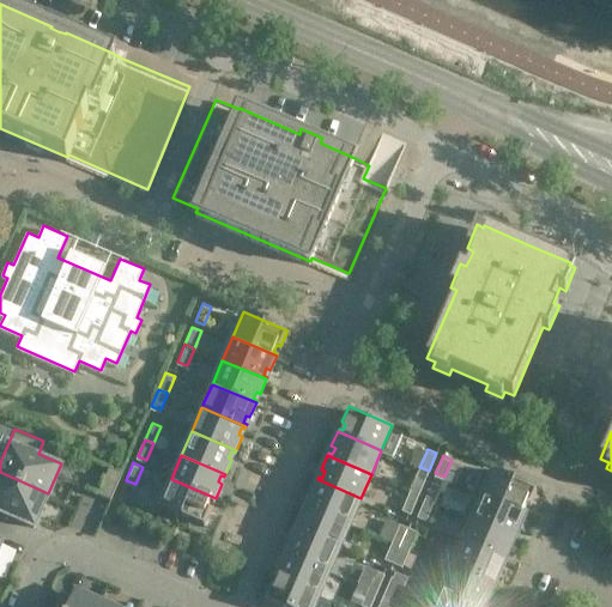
[(484,465),(474,490),(483,493),(526,513),(527,510),(523,508),(526,502),(531,503),(537,487),(492,468),(484,465)]
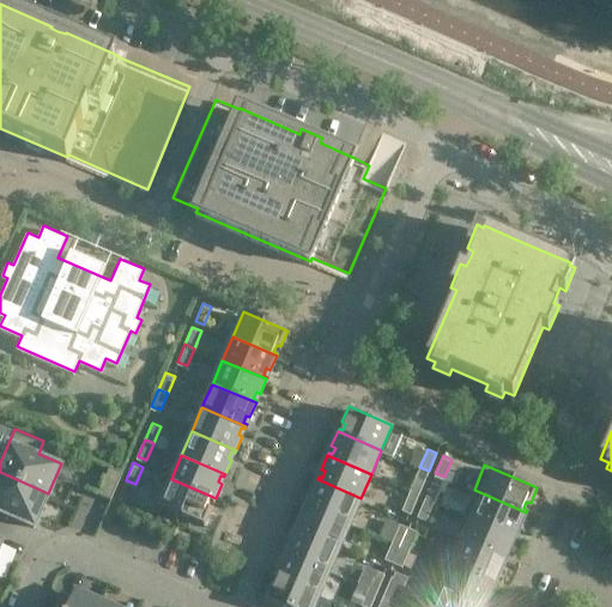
[(0,508),(35,523),(48,493),(0,472),(0,508)]
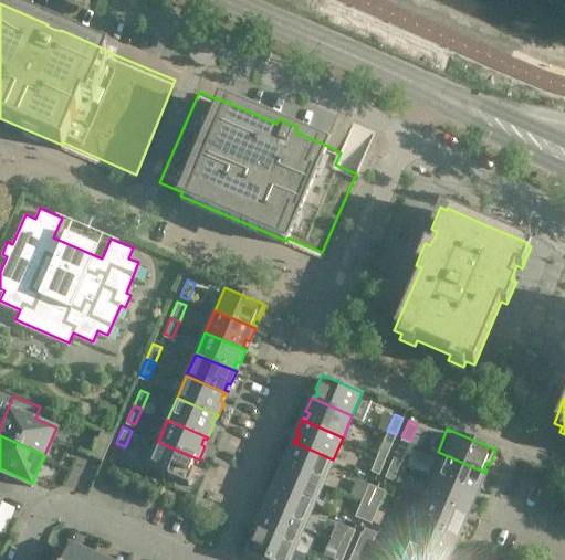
[(378,452),(386,455),(393,439),(385,435),(378,452)]
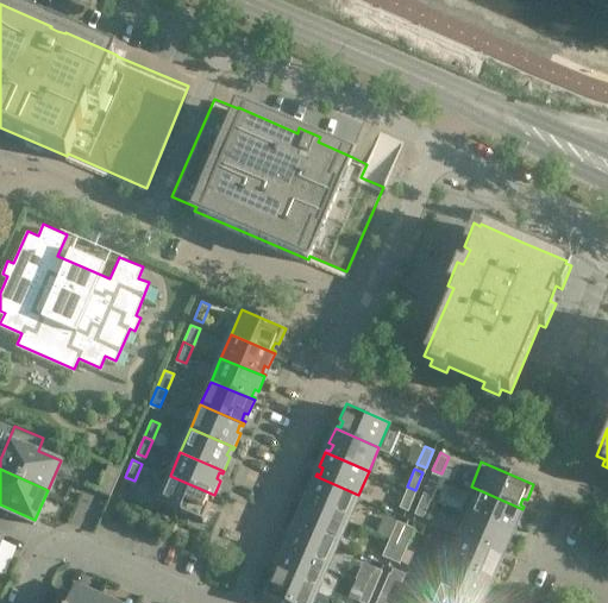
[(213,497),(214,495),(170,476),(160,501),(204,520),(210,503),(206,502),(210,495),(213,497)]
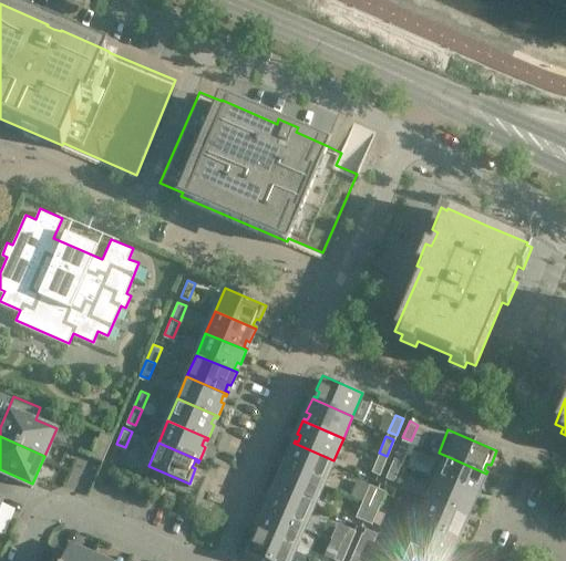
[(284,465),(325,481),(333,460),(294,443),(287,456),(291,457),(288,464),(285,463),(284,465)]
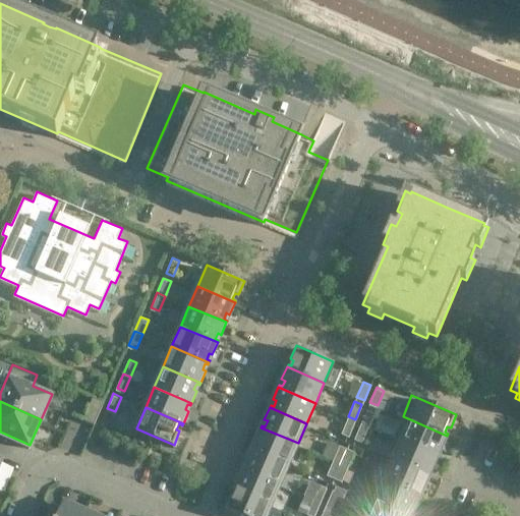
[(367,407),(361,421),(368,424),(374,410),(367,407)]
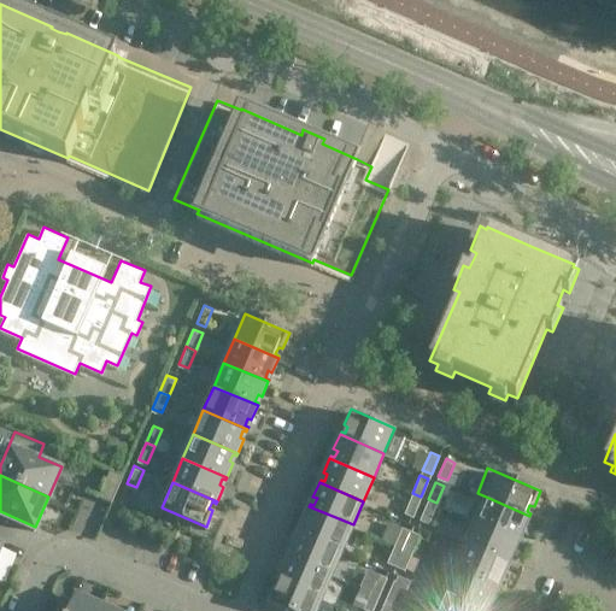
[(421,497),(412,493),(404,510),(412,515),(421,497)]
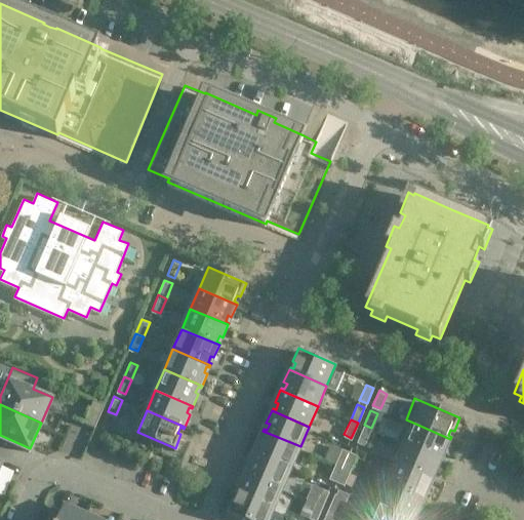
[(406,420),(397,440),(404,443),(442,460),(443,457),(439,455),(442,449),(445,451),(450,439),(413,423),(406,420)]
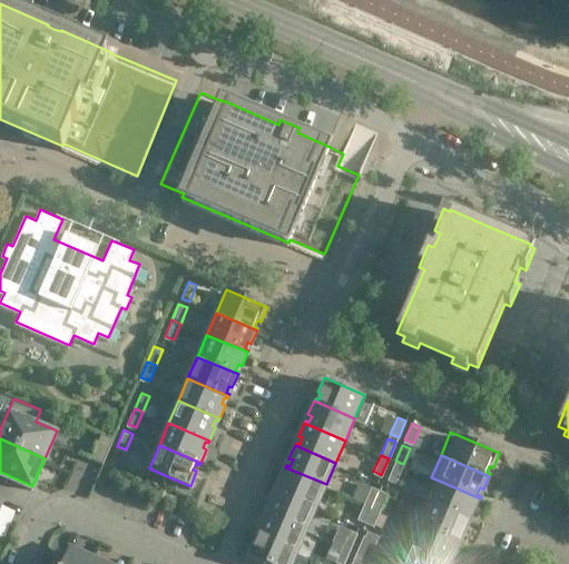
[(403,464),(395,461),(388,477),(395,481),(403,464)]
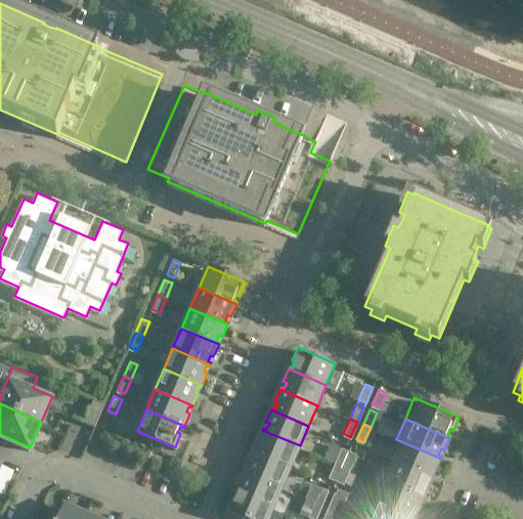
[(254,449),(291,466),(300,445),(262,430),(261,432),(264,433),(262,439),(259,437),(254,449)]
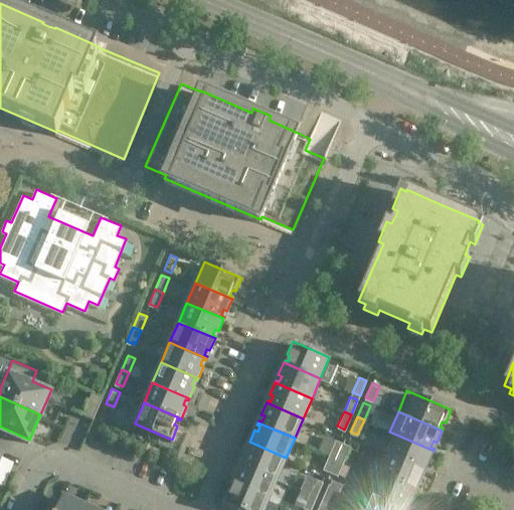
[(424,461),(429,463),(434,451),(396,435),(388,455),(424,470),(425,468),(422,467),(424,461)]
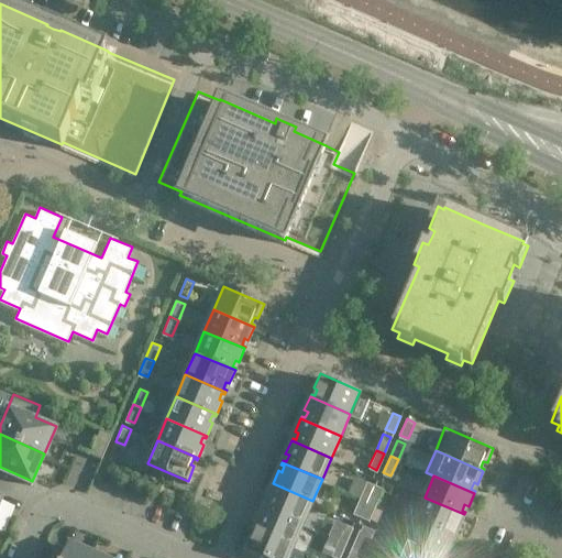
[(367,479),(361,495),(368,499),(375,482),(367,479)]
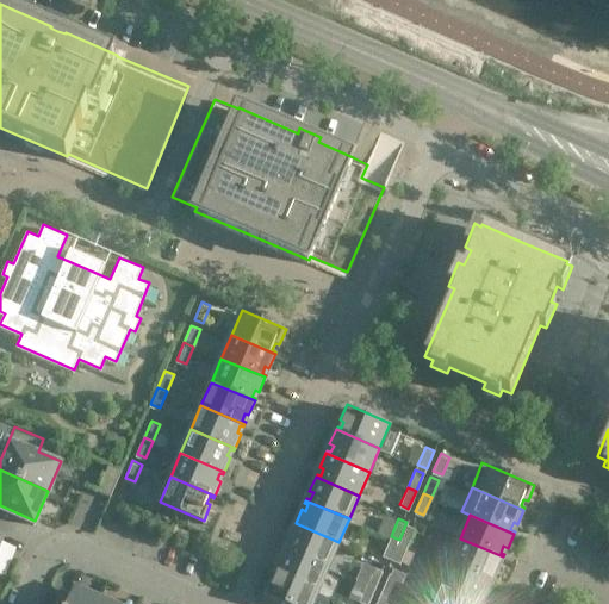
[(399,540),(408,543),(415,525),(406,522),(399,540)]
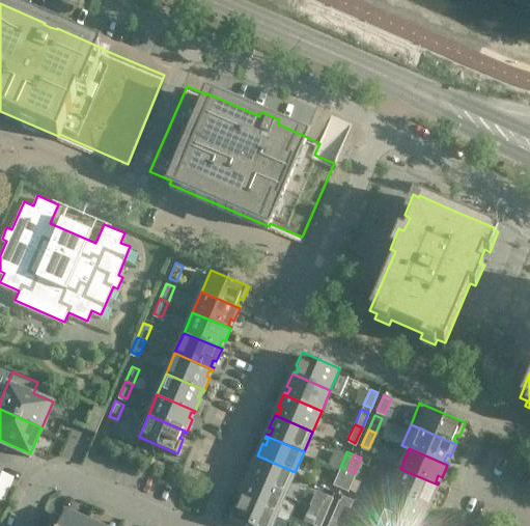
[(248,476),(286,493),(295,472),(257,455),(256,458),(259,460),(256,466),(253,464),(248,476)]
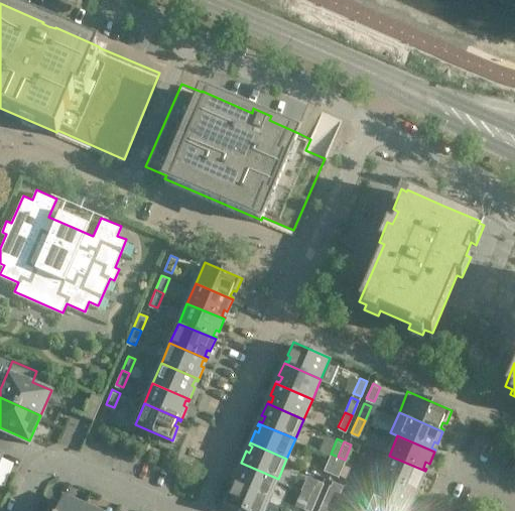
[(300,453),(296,464),(319,472),(324,461),(300,453)]
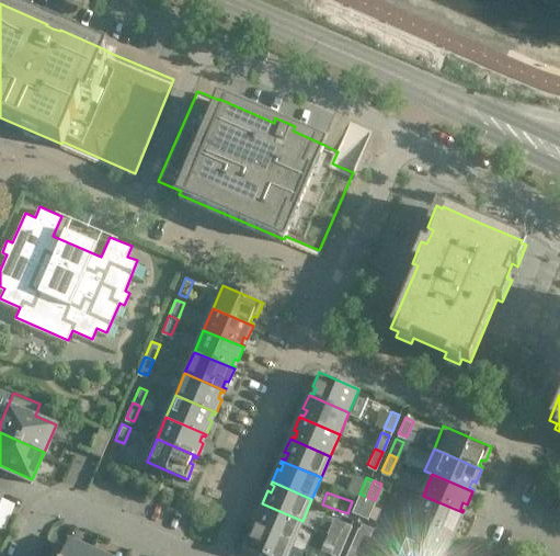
[(367,497),(360,494),(352,509),(360,512),(367,497)]
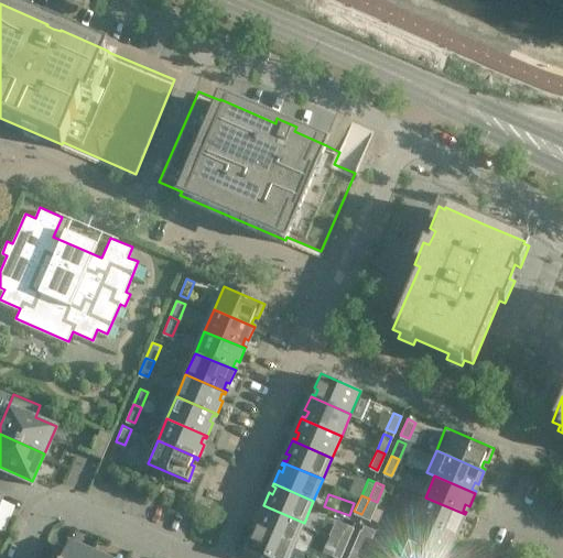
[(456,526),(459,527),(465,514),(425,498),(415,518),(456,536),(457,534),(453,533),(456,526)]
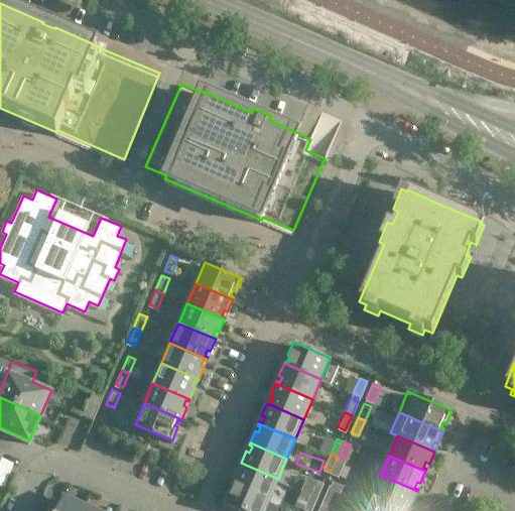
[(338,475),(345,460),(338,457),(331,471),(338,475)]
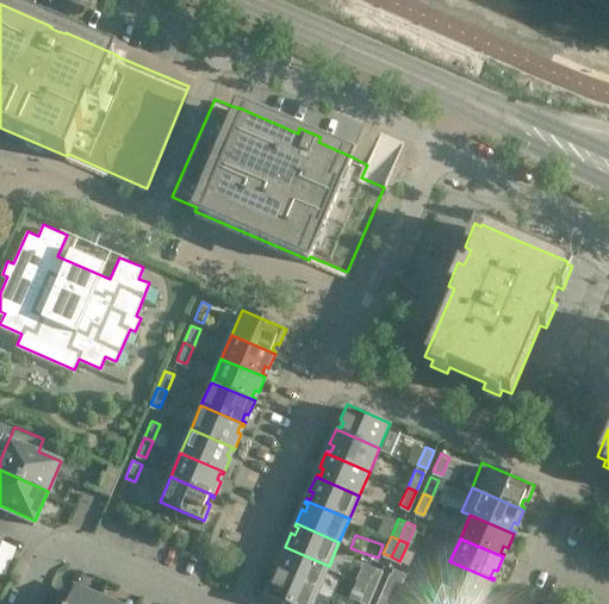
[(275,571),(318,590),(329,566),(285,547),(284,549),(287,552),(285,558),(281,556),(275,571)]
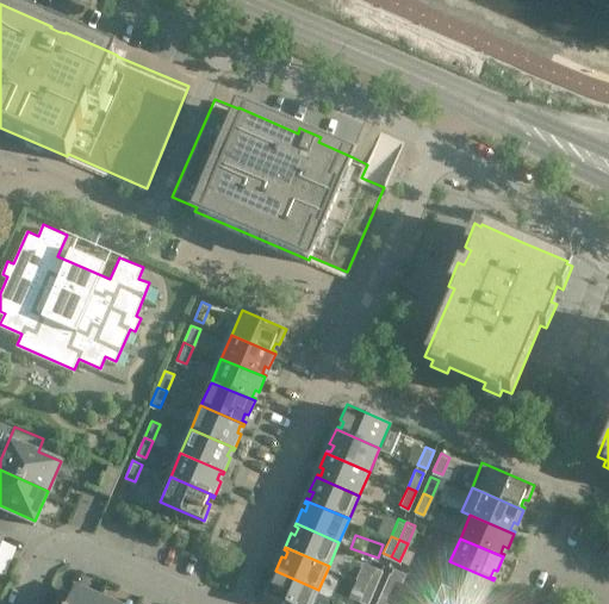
[(489,581),(492,583),(493,580),(449,561),(439,585),(483,603),(489,590),(485,589),(489,581)]
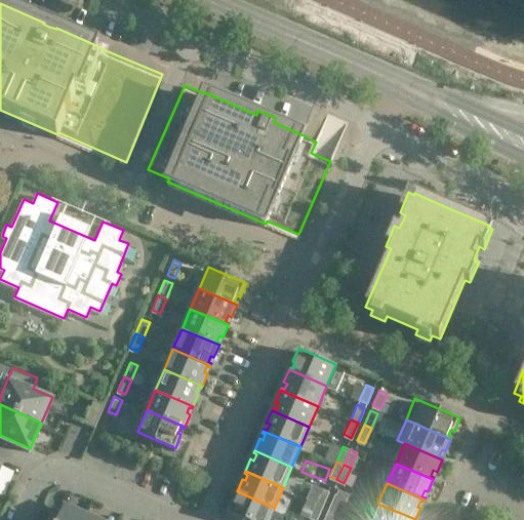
[(316,502),(323,505),(329,489),(322,486),(316,502)]
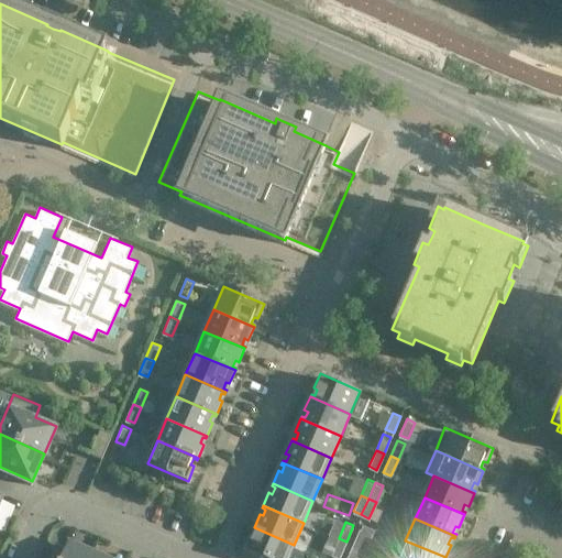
[(250,536),(244,550),(261,557),(302,557),(306,550),(294,545),(254,527),(253,529),(256,531),(253,537),(250,536)]
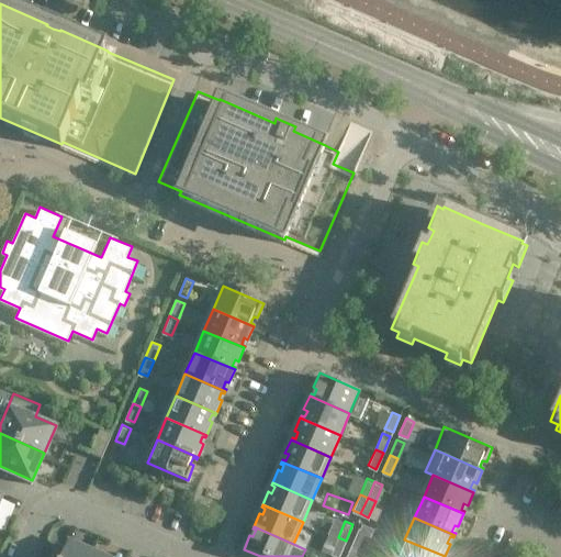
[(346,541),(338,537),(331,553),(338,556),(346,541)]
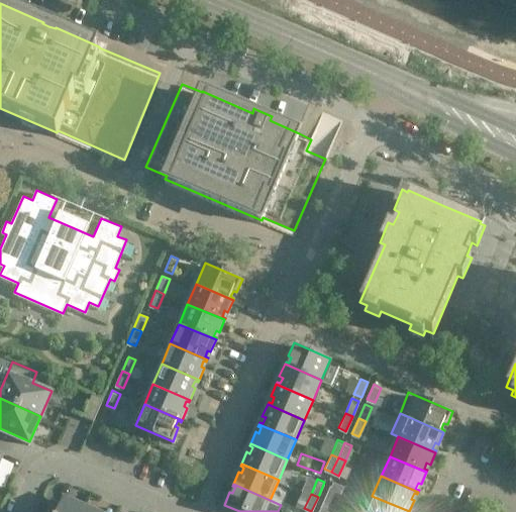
[(81,511),(84,506),(73,501),(71,505),(52,496),(44,511),(81,511)]
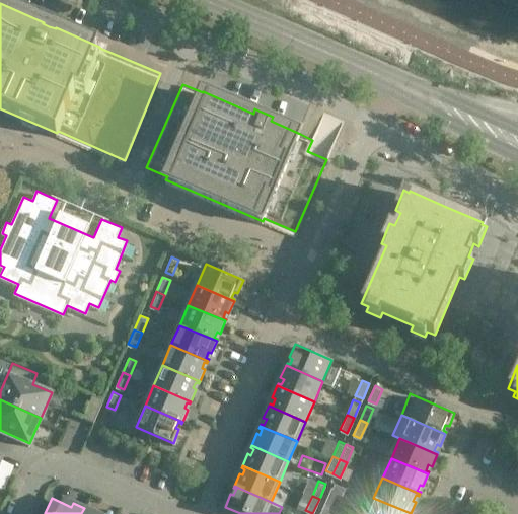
[(411,513),(373,498),(366,513),(411,513)]
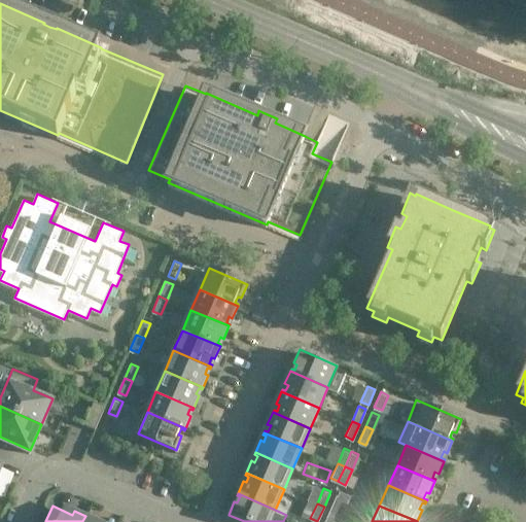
[(331,521),(337,512),(329,509),(323,521),(331,521)]
